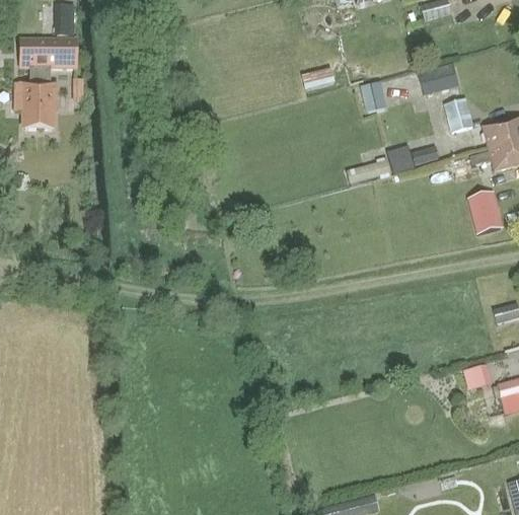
[(70,4),(69,0),(51,0),(51,3),(53,3),(53,37),(74,37),(74,4),(70,4)]
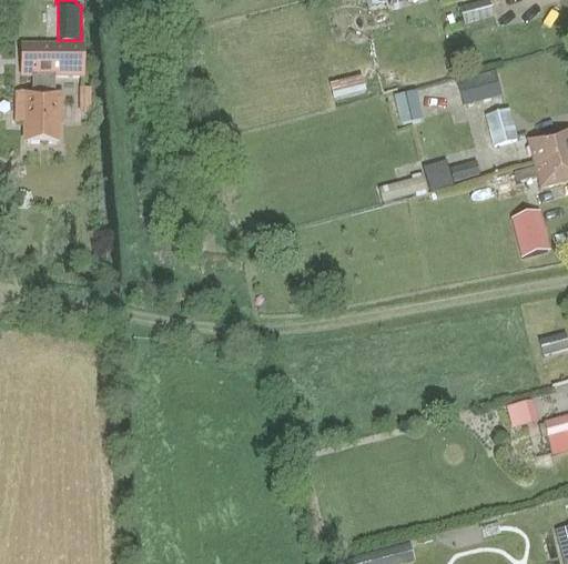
[(495,14),(490,0),(478,0),(459,6),(464,22),(495,14)]
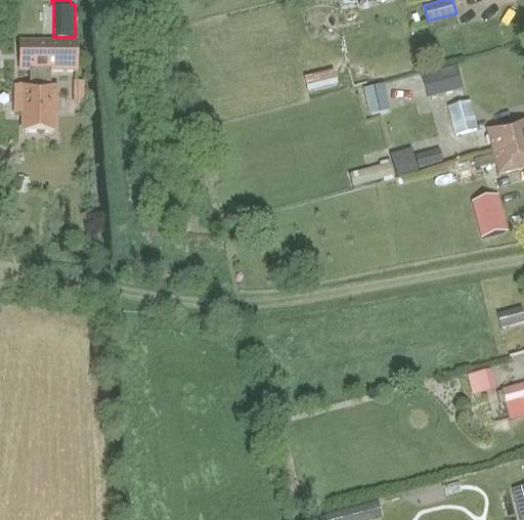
[(76,68),(76,40),(20,40),(20,68),(30,68),(30,85),(24,85),(24,109),(23,109),(23,111),(25,111),(25,129),(52,129),(52,111),(54,111),(55,85),(50,85),(50,68),(76,68)]
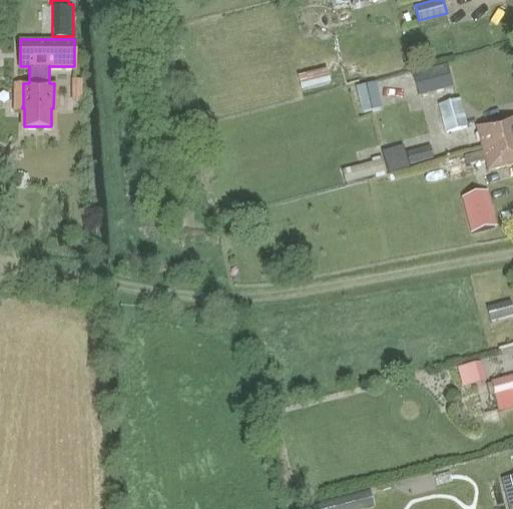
[(414,70),(419,89),(453,81),(448,61),(414,70)]
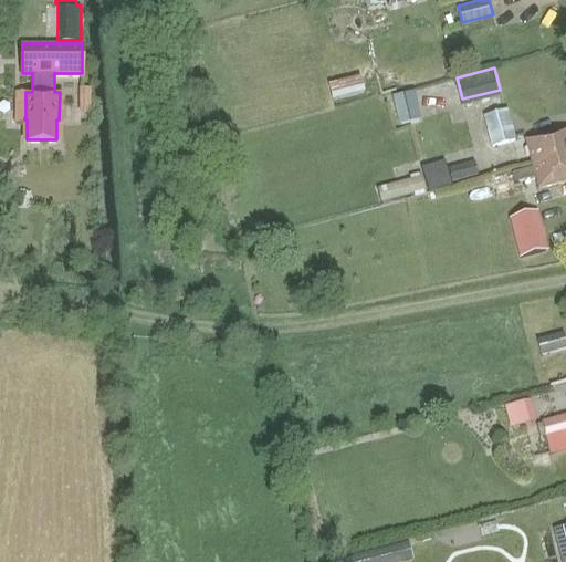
[(360,71),(328,81),(333,96),(365,86),(360,71)]
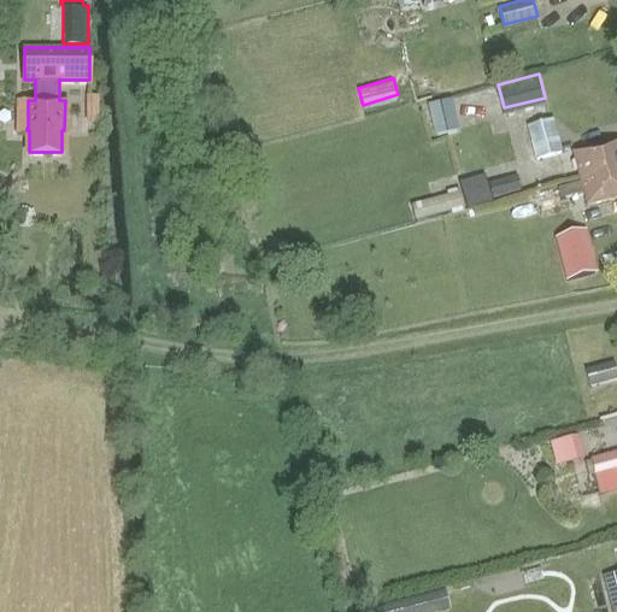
[(86,109),(99,109),(99,93),(86,93),(86,109)]
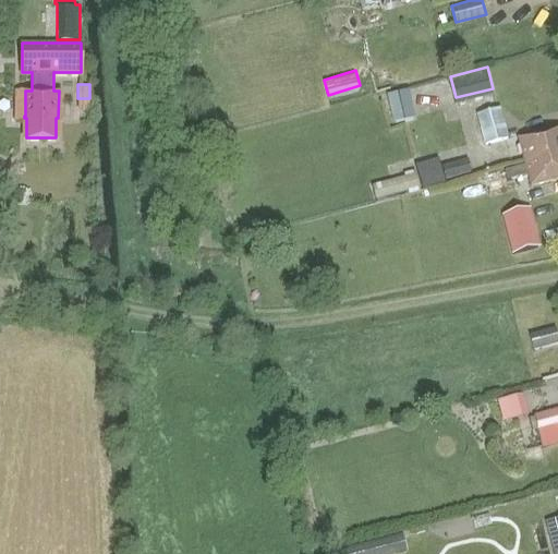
[(393,120),(413,116),(407,87),(387,92),(393,120)]
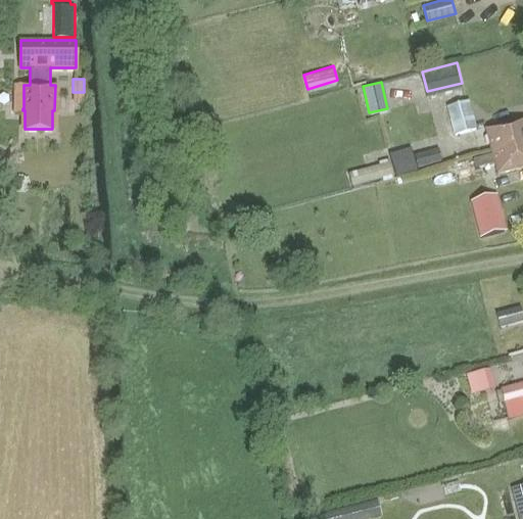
[(478,126),(470,97),(447,103),(455,132),(478,126)]
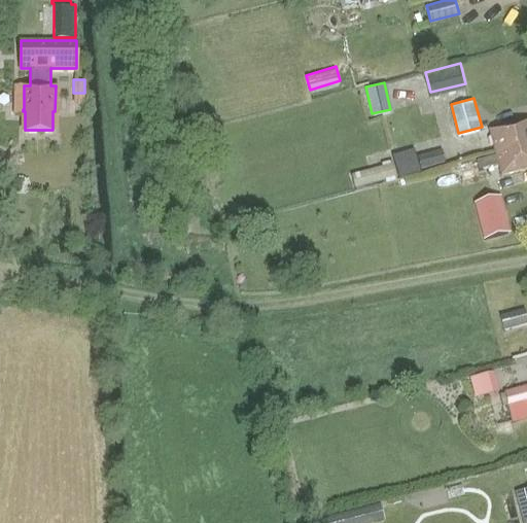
[(526,142),(526,117),(488,129),(494,151),(526,142)]
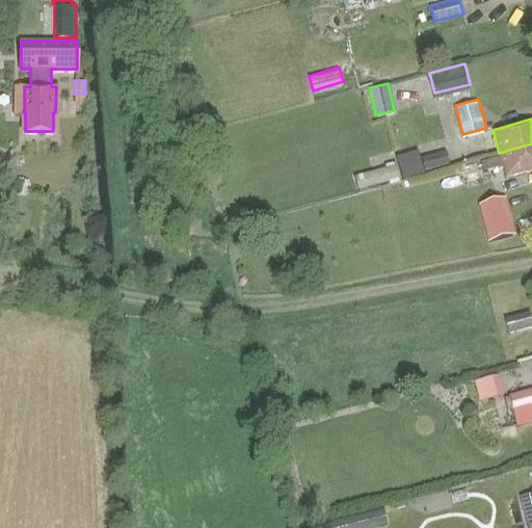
[(531,167),(531,143),(499,153),(504,175),(531,167)]
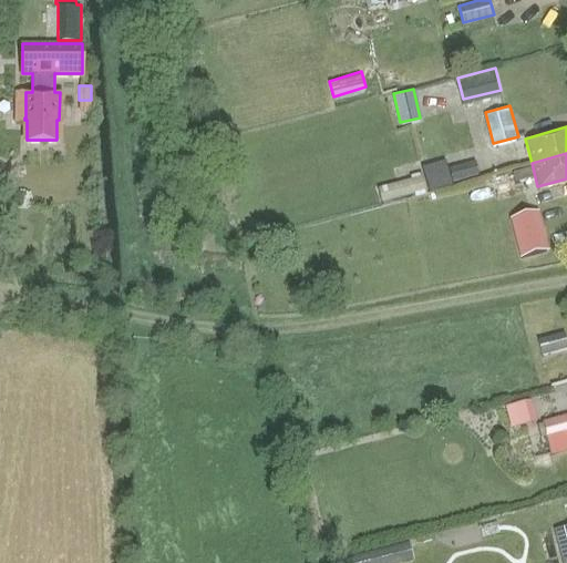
[(453,169),(457,182),(481,175),(476,161),(453,169)]
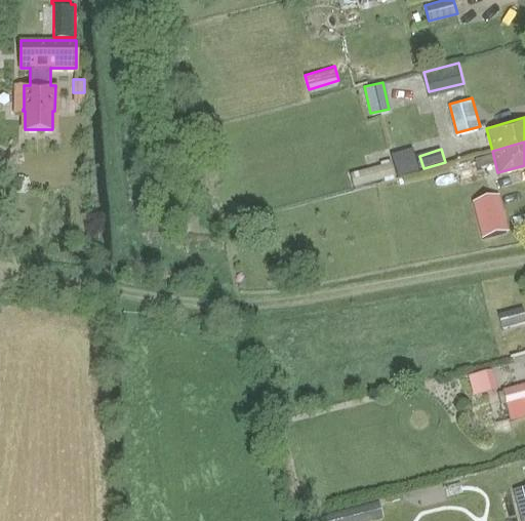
[(414,153),(394,158),(400,182),(422,176),(414,153)]
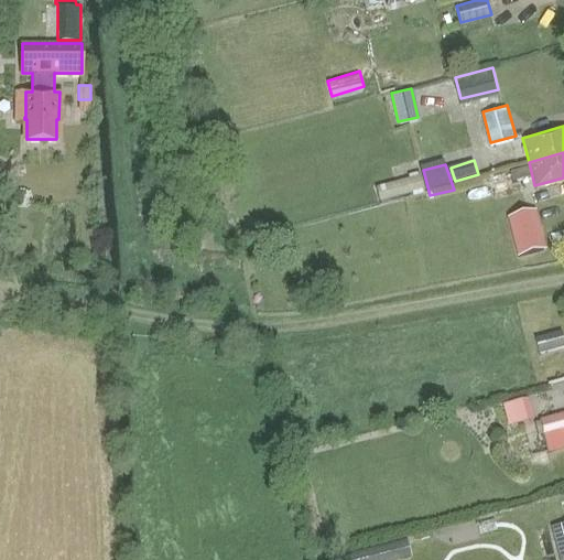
[(522,186),(517,168),(489,175),(490,180),(483,182),(485,192),(494,190),(495,193),(522,186)]
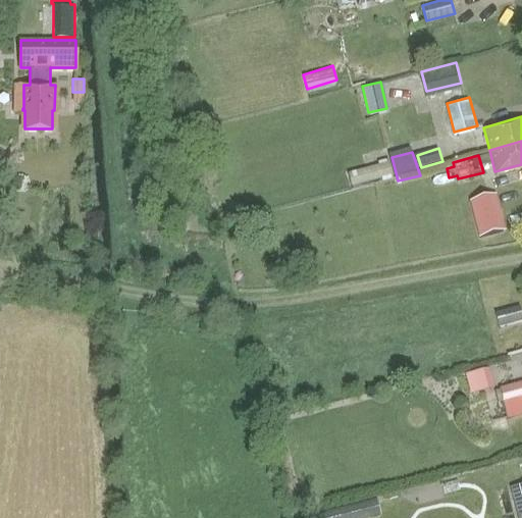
[(393,172),(389,161),(348,172),(351,184),(393,172)]
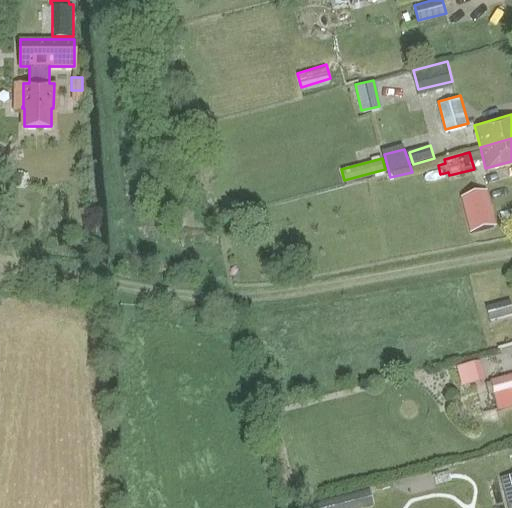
[(470,230),(493,224),(484,189),(461,196),(470,230)]
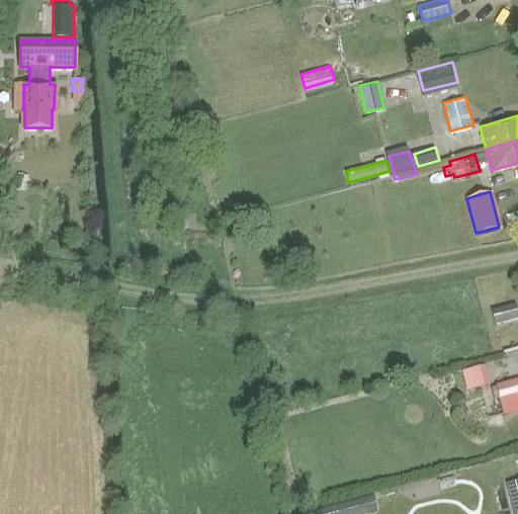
[(240,204),(231,197),(222,208),(231,216),(240,204)]
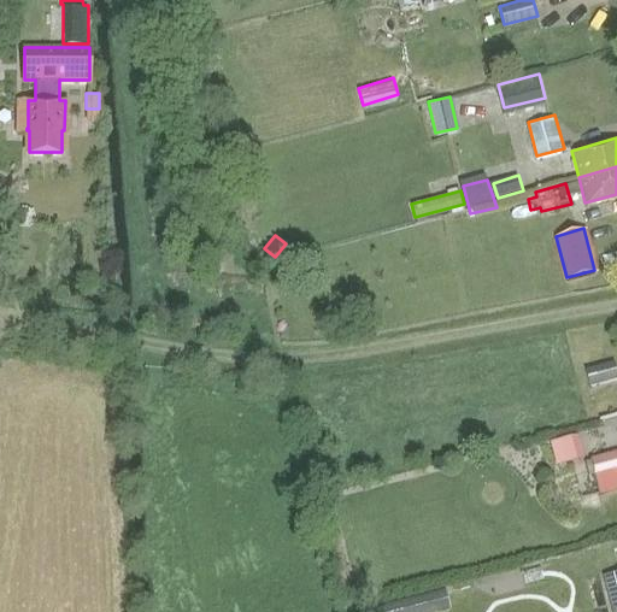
[(616,376),(616,370),(615,359),(586,366),(589,384),(616,376)]
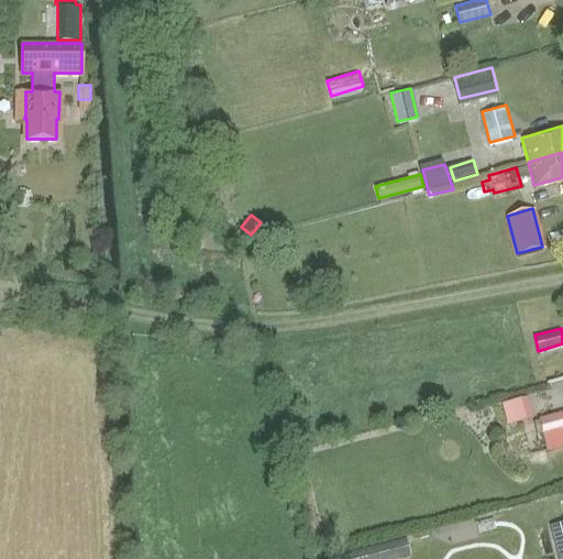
[(508,423),(534,414),(528,393),(501,401),(508,423)]
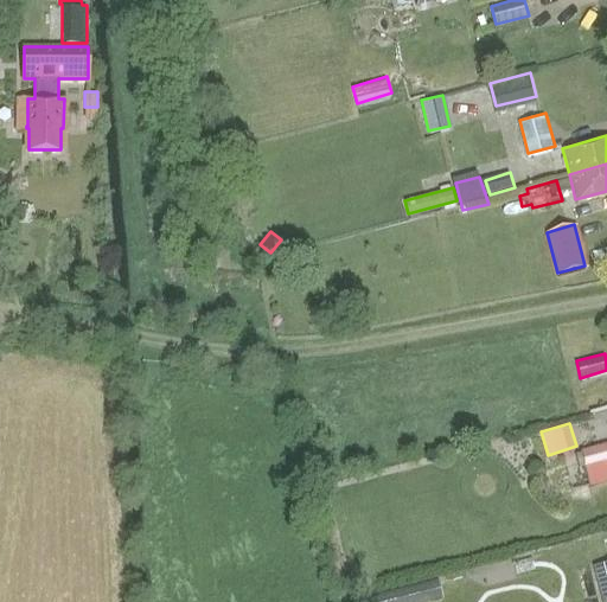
[(606,480),(606,442),(581,450),(590,486),(606,480)]
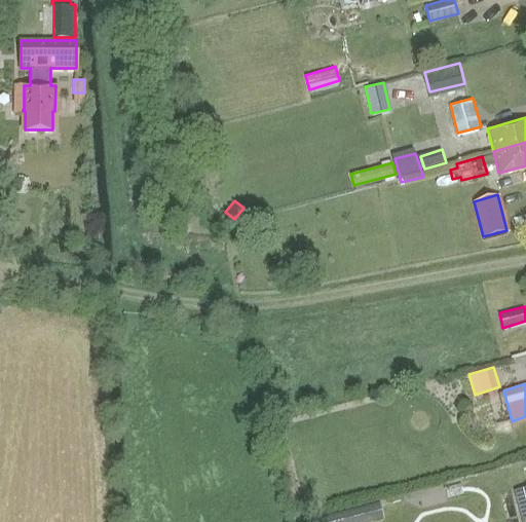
[(525,487),(515,491),(522,519),(525,517),(525,487)]
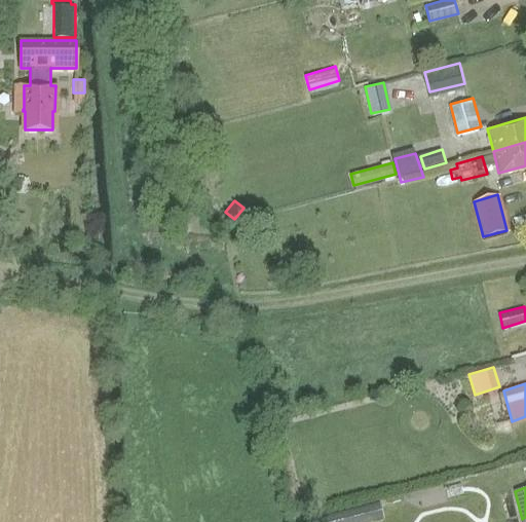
[(354,521),(384,515),(380,498),(313,516),(314,521),(354,521)]
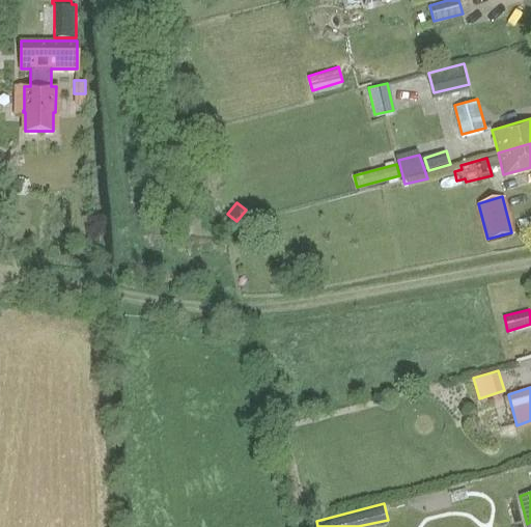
All buildings are outlined.
